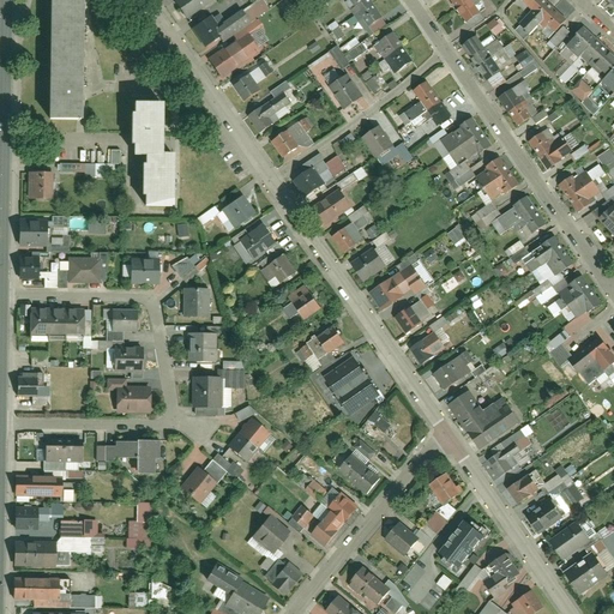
[(80,122),(80,0),(52,0),(53,122),(80,122)]
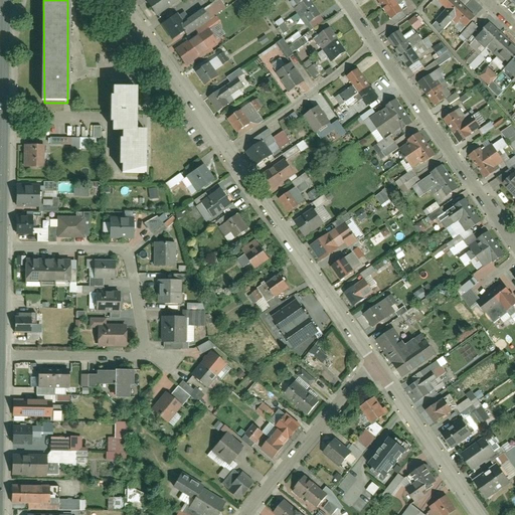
[(175,0),(144,0),(154,14),(175,0)]
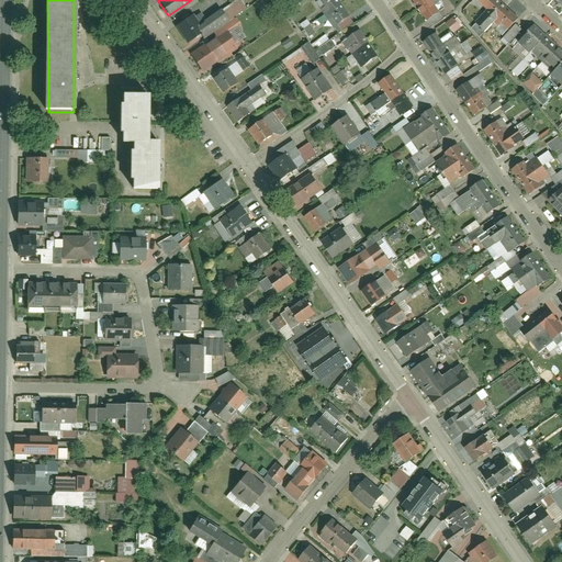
[(353,19),(339,0),(321,0),(321,1),(340,29),(353,19)]
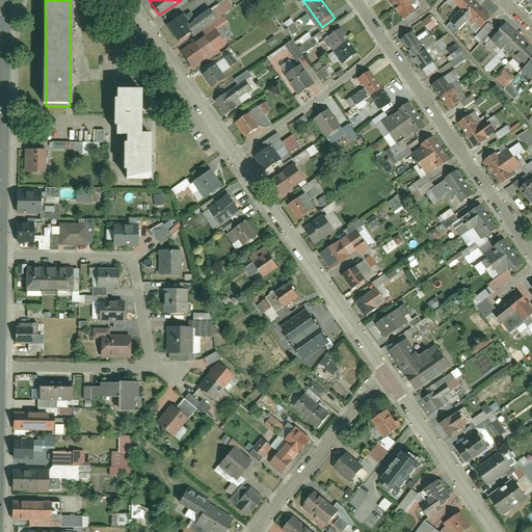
[(392,0),(404,16),(403,16),(404,17),(420,5),(415,0),(392,0)]
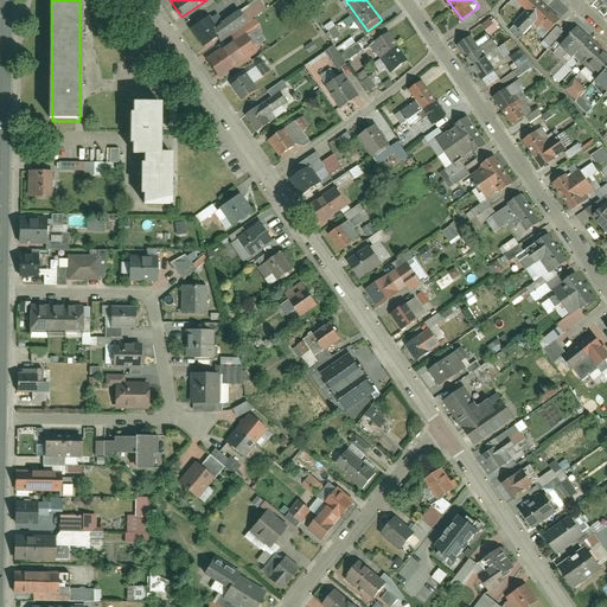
[(564,16),(548,0),(517,0),(550,32),(564,16)]
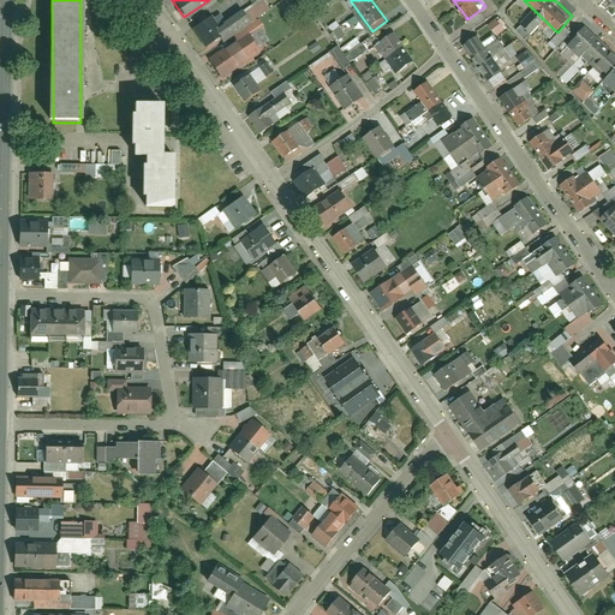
[(224,16),(191,30),(199,48),(222,37),(228,51),(218,57),(222,67),(258,51),(249,33),(260,28),(252,13),(230,28),(224,16)]
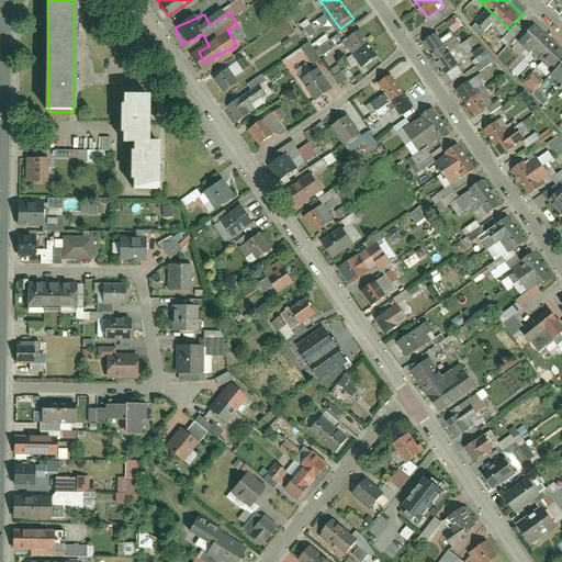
[(452,18),(445,23),(452,33),(460,27),(452,18)]
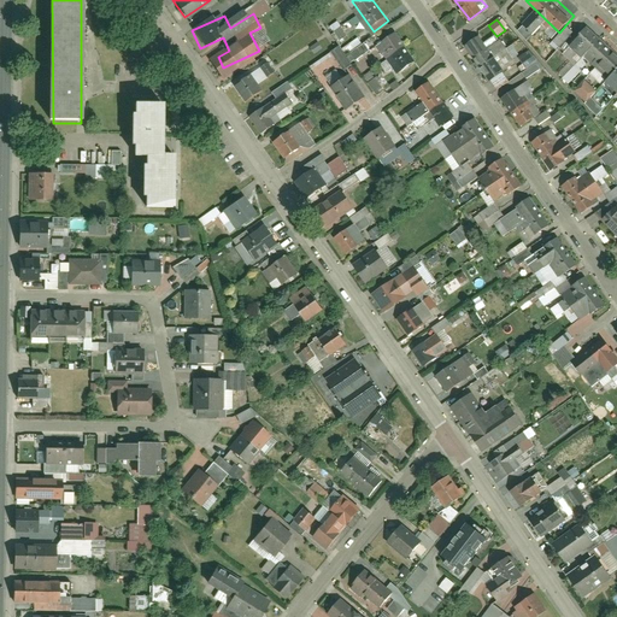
[(339,23),(331,28),(339,40),(346,35),(339,23)]
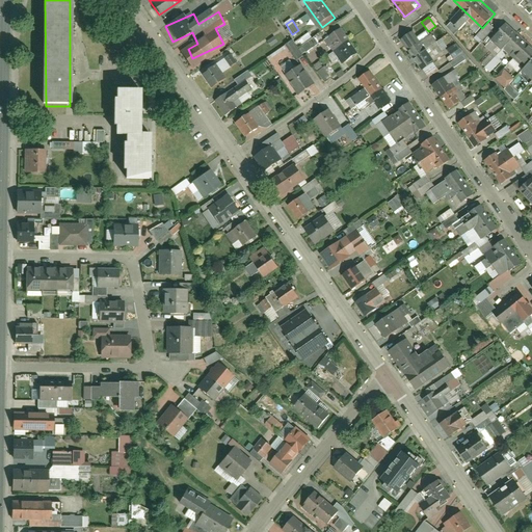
[(531,49),(504,21),(490,34),(531,75),(531,49)]
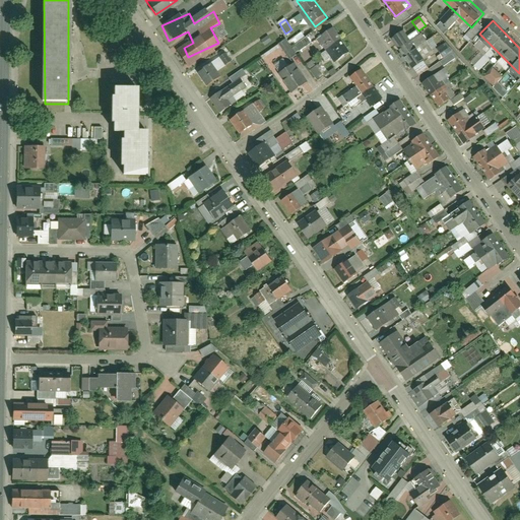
[(463,37),(467,41),(480,29),(476,24),(463,37)]
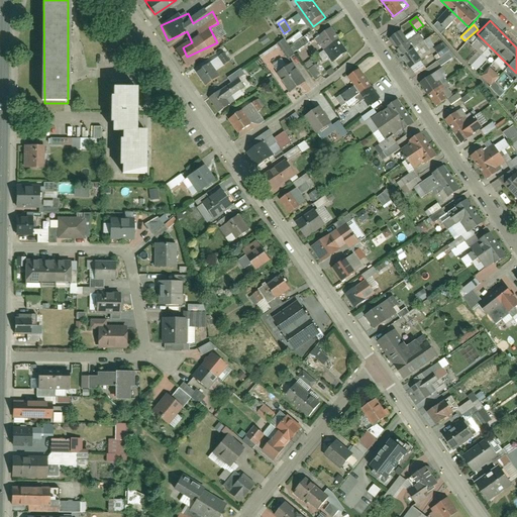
[(340,63),(349,55),(329,28),(319,36),(340,63)]
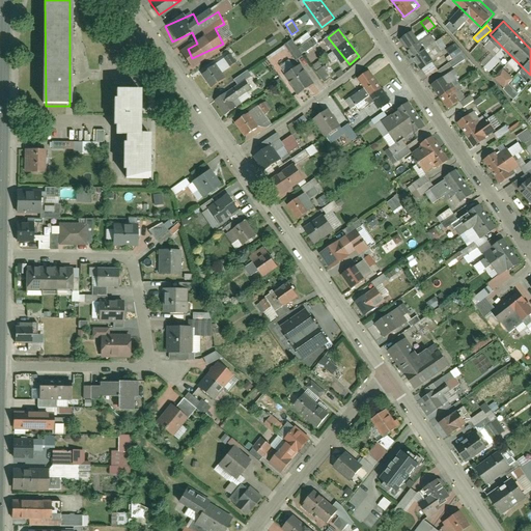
[(307,33),(296,42),(299,46),(310,37),(307,33)]
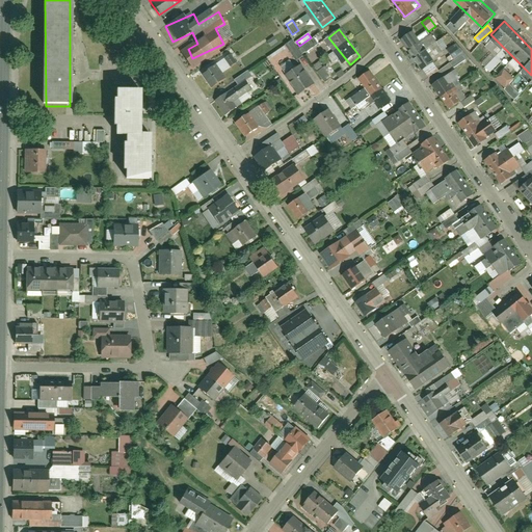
[(431,51),(417,33),(403,44),(427,74),(450,55),(441,43),(431,51)]
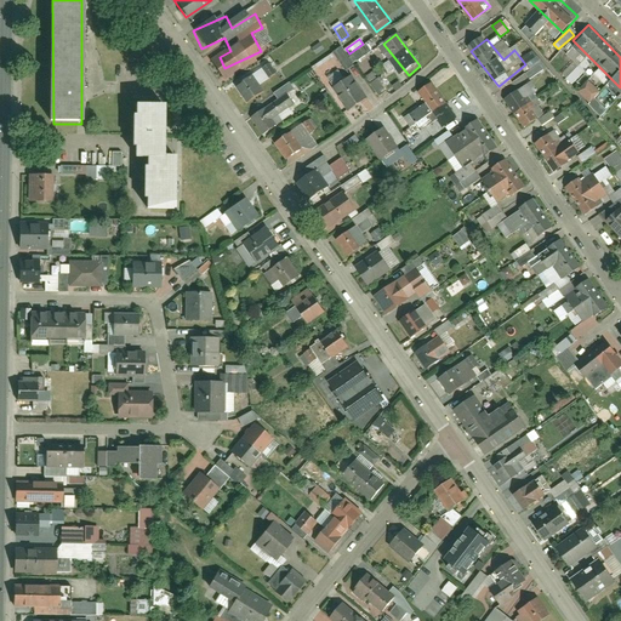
[(365,44),(347,56),(341,46),(331,52),(345,70),(371,51),(365,44)]
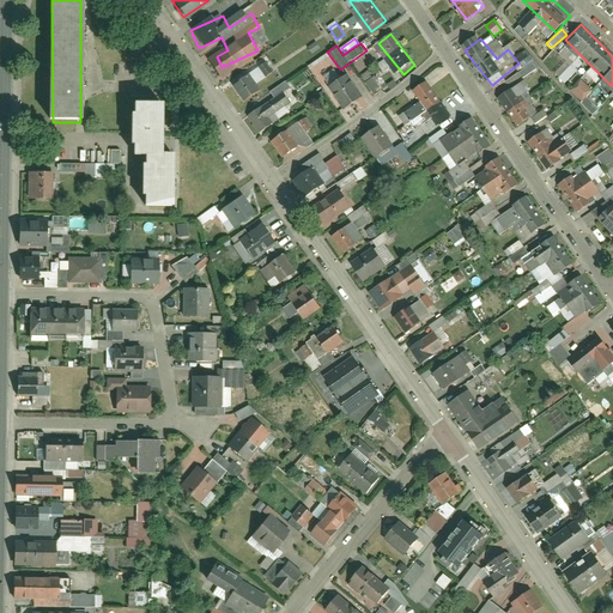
[(522,79),(536,68),(532,62),(519,72),(522,79)]
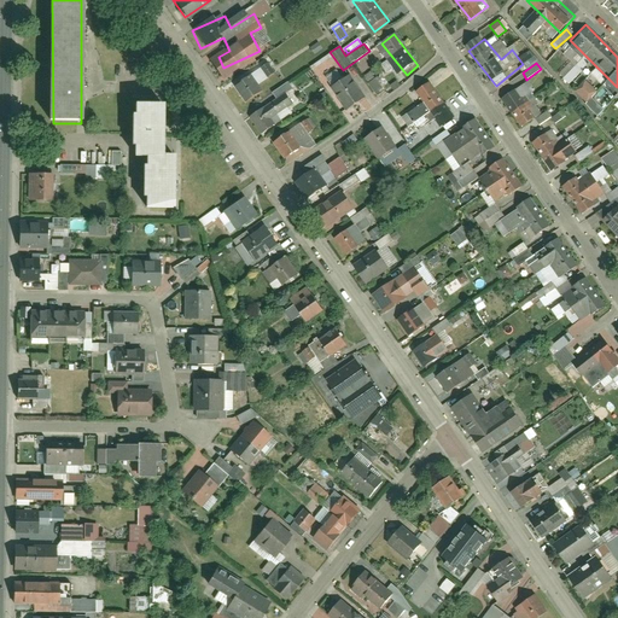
[(325,79),(330,86),(340,77),(337,71),(325,79)]
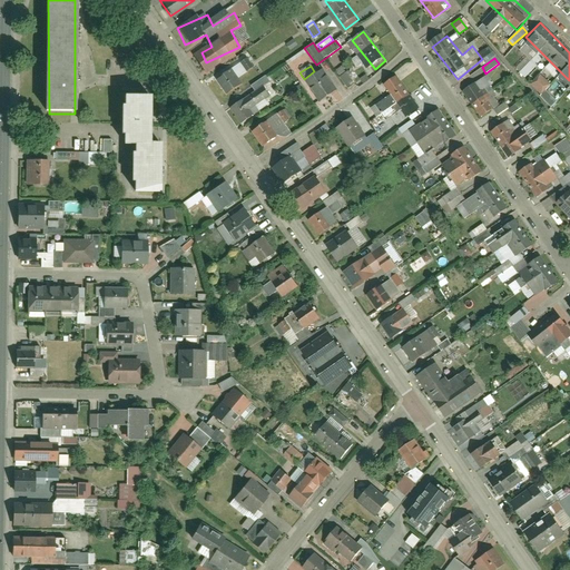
[(244,84),(231,67),(217,79),(229,95),(244,84)]
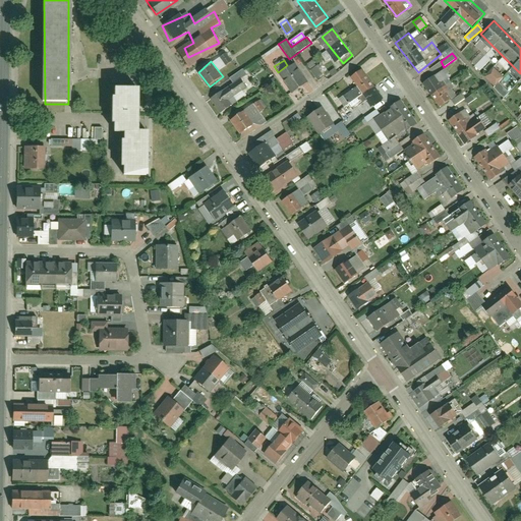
[(281,74),(294,93),(308,83),(295,65),(281,74)]
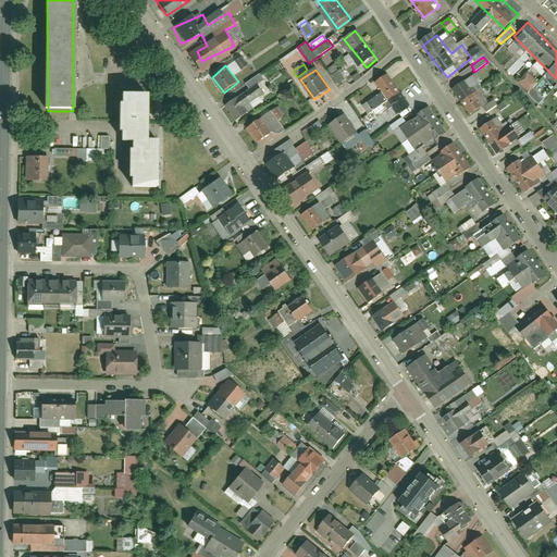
[(339,85),(345,81),(338,73),(333,76),(339,85)]
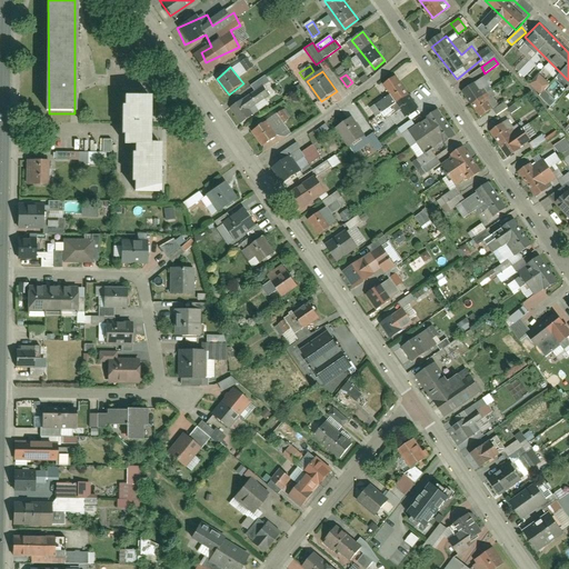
[(419,108),(397,77),(382,87),(406,118),(419,108)]
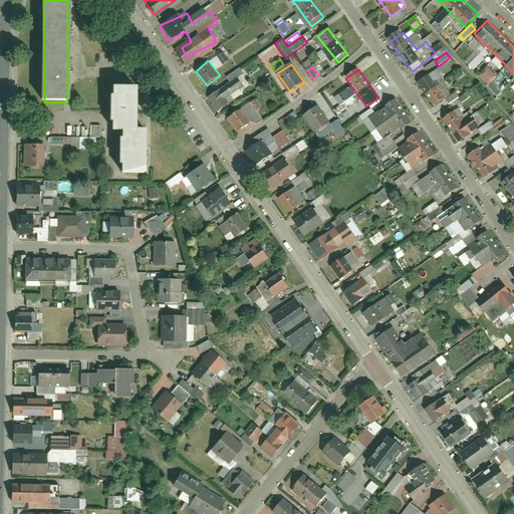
[(453,100),(434,74),(421,83),(439,110),(453,100)]
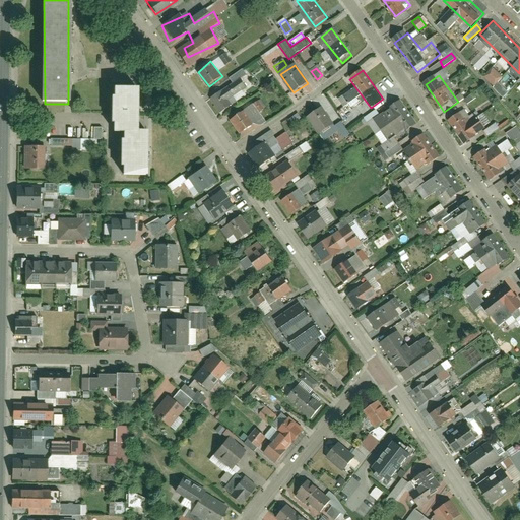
[(240,100),(229,85),(214,96),(225,112),(240,100)]
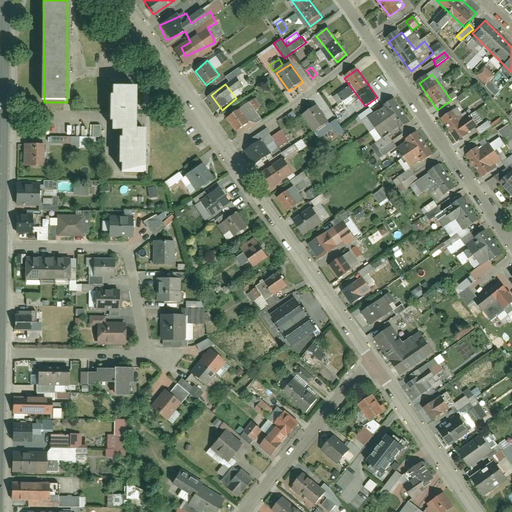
[(129,172),(145,172),(144,130),(137,130),(136,85),(112,85),(113,130),(121,130),(122,172),(129,172)]
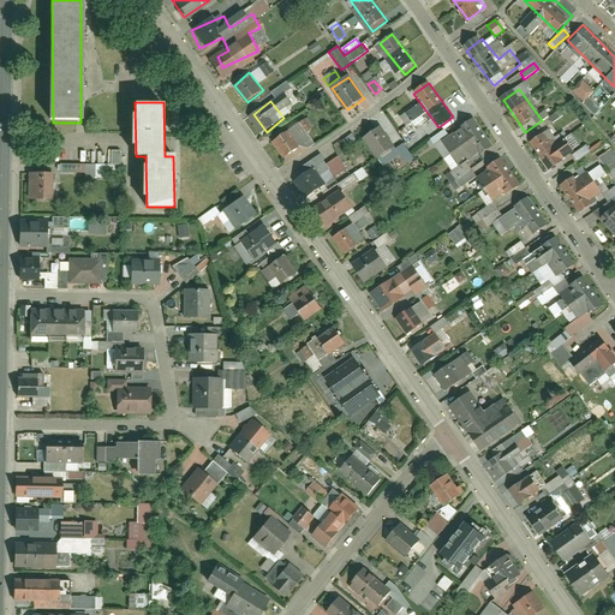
[(551,123),(562,118),(560,112),(549,117),(551,123)]
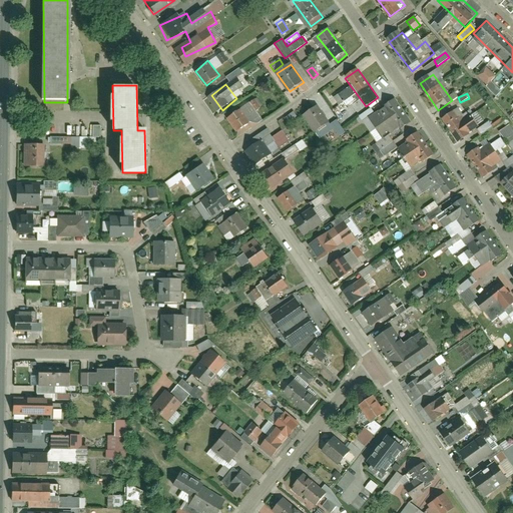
[(412,122),(395,99),(371,118),(388,140),(412,122)]
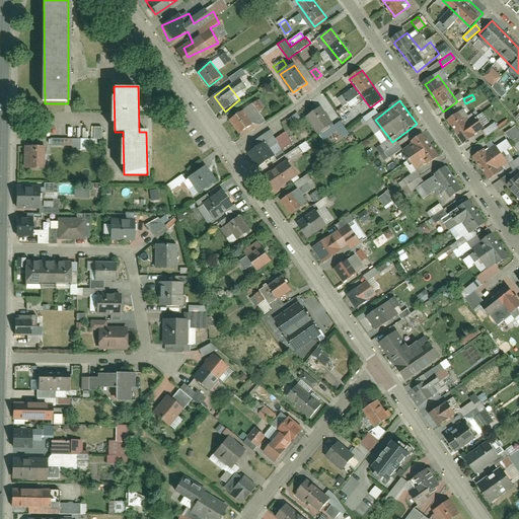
[(332,126),(321,108),(307,118),(318,135),(332,126)]
